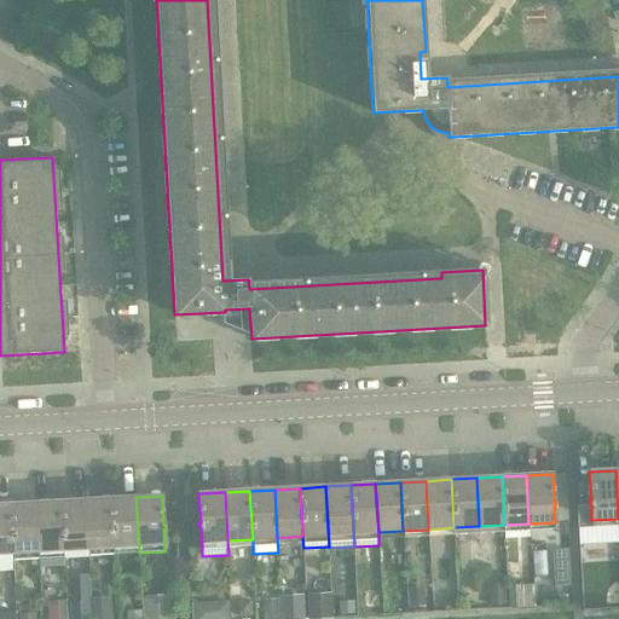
[(136,497),(111,498),(114,547),(139,545),(136,497)]
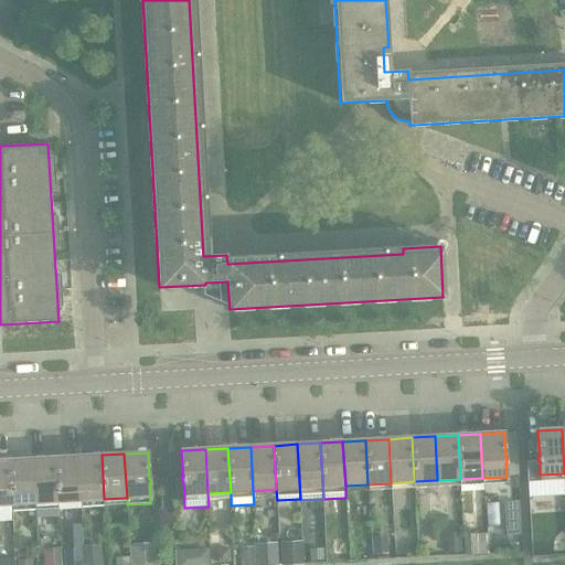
[(78,457),(81,501),(81,508),(104,505),(104,499),(102,455),(78,457)]
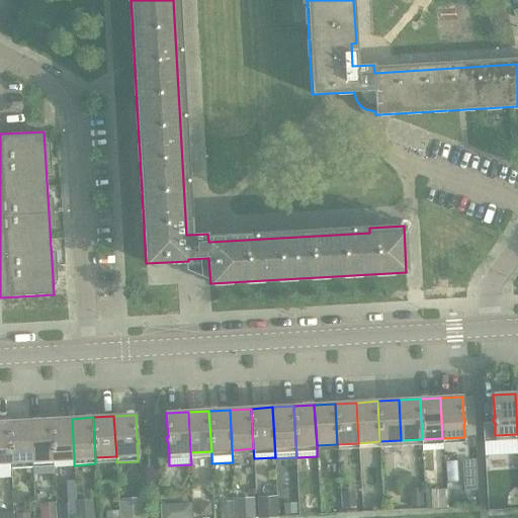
[(72,419),(51,420),(53,460),(74,459),(72,419)]
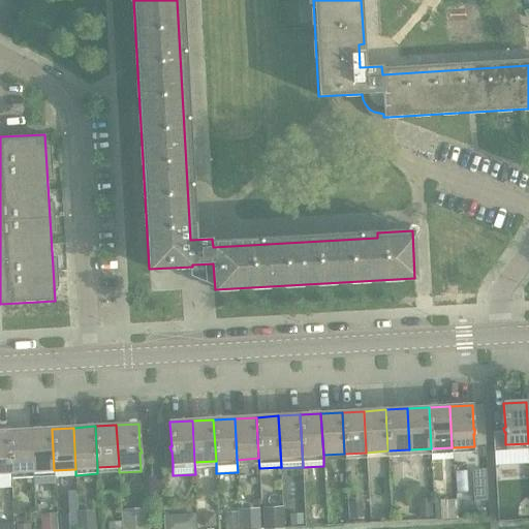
[(52,429),(30,430),(32,471),(54,470),(52,429)]
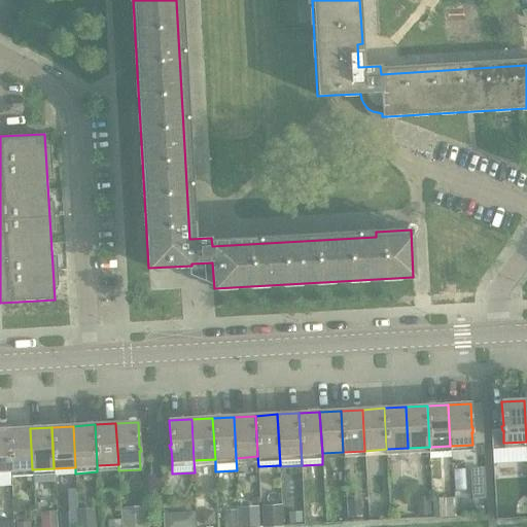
[(30,428),(8,429),(11,470),(32,469),(30,428)]
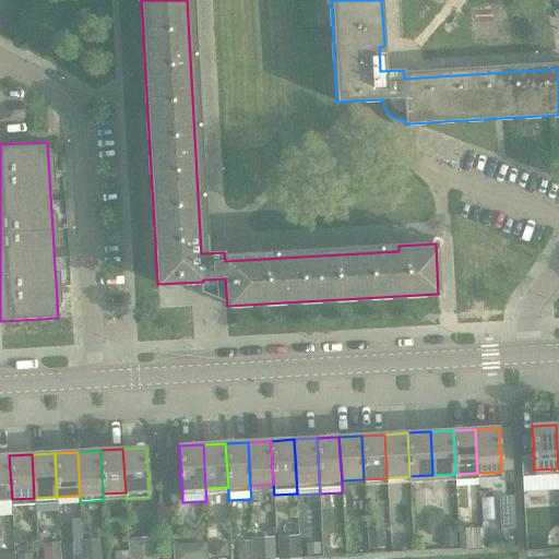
[(0,455),(0,506),(12,506),(12,499),(9,455),(0,455)]
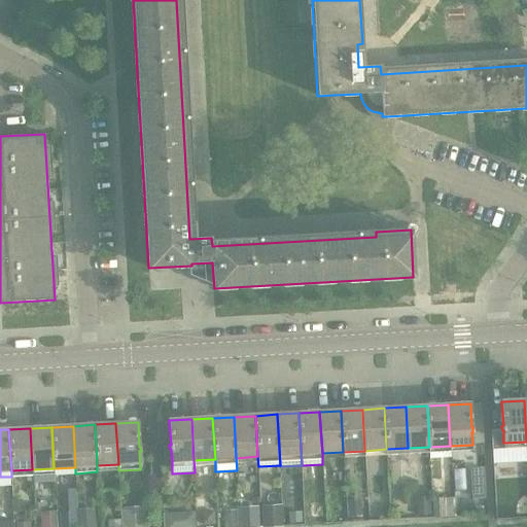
[(486,484),(472,485),(473,498),(487,497),(486,484)]
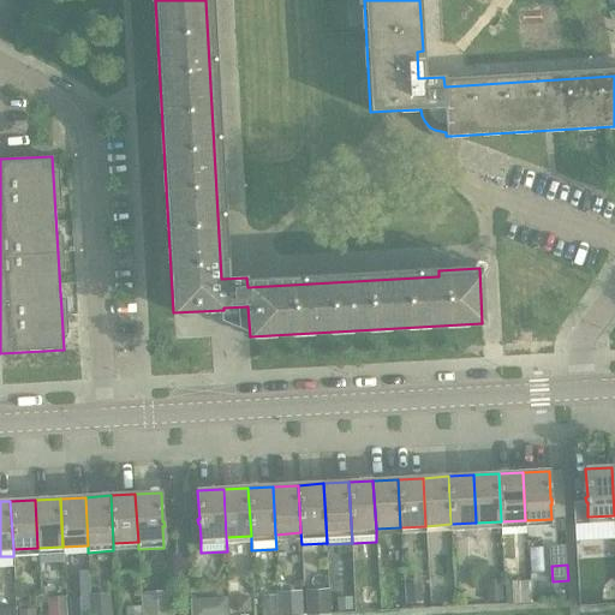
[(614,580),(604,581),(605,598),(614,597),(614,580)]
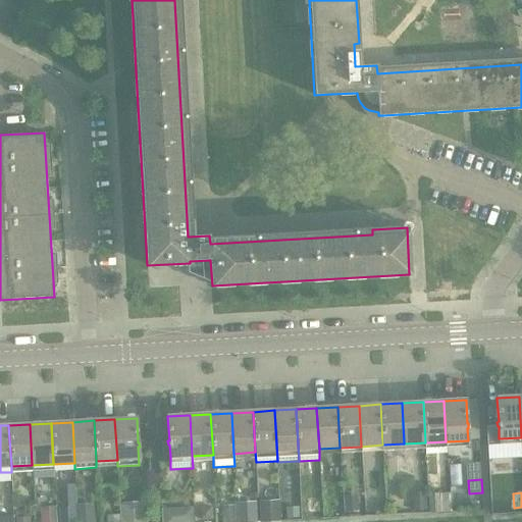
[(429,513),(440,513),(439,493),(428,494),(429,513)]
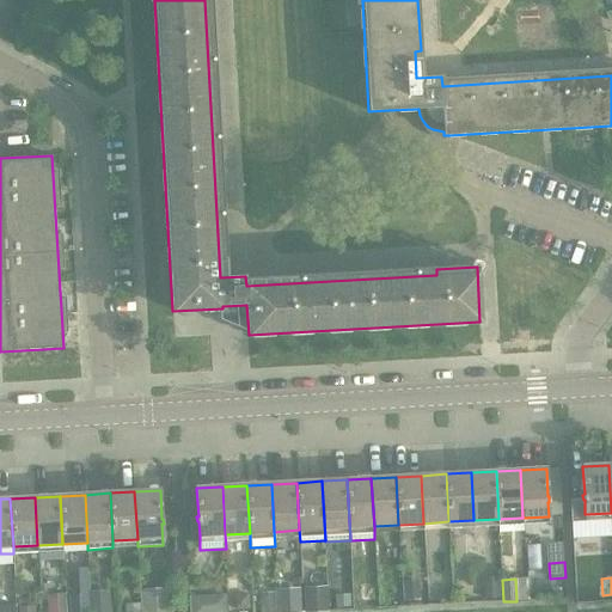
[(501,582),(485,583),(485,598),(502,598),(501,582)]
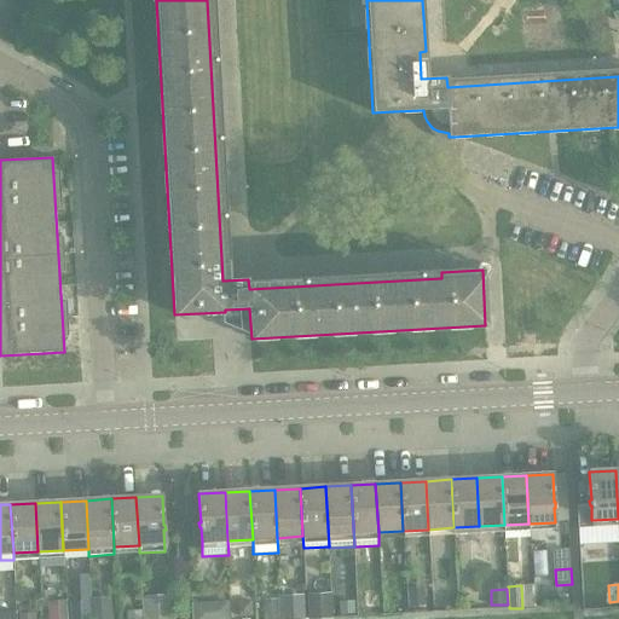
[(426,591),(409,593),(410,606),(426,606),(426,591)]
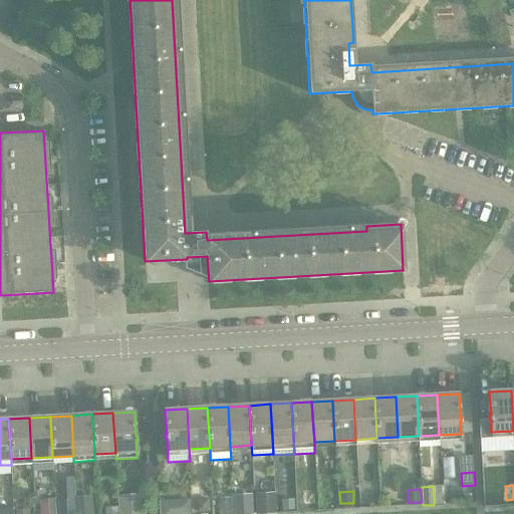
[(276,497),(257,498),(258,513),(277,512),(276,497)]
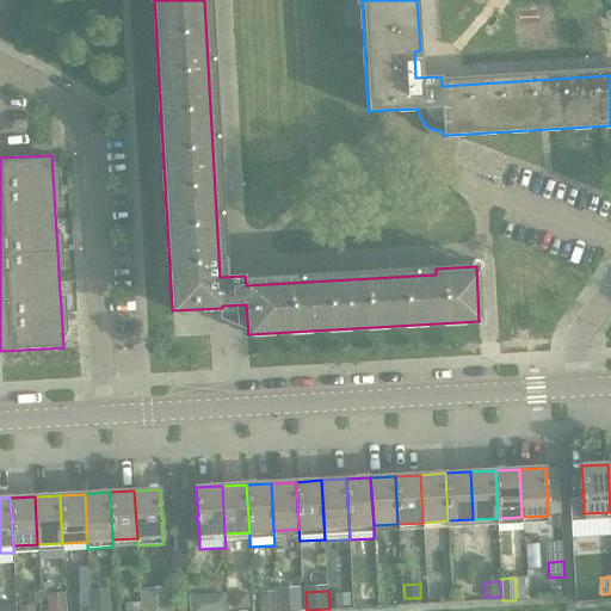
[(67,610),(66,592),(47,593),(48,610),(67,610)]
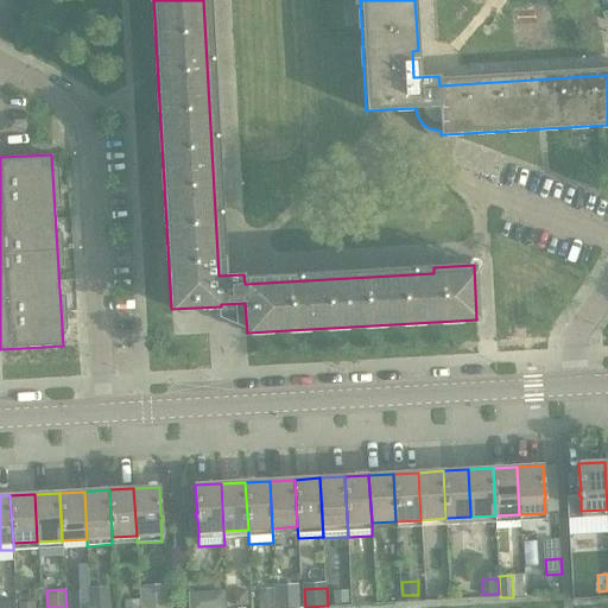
[(74,589),(69,589),(69,607),(89,607),(89,589),(74,589)]
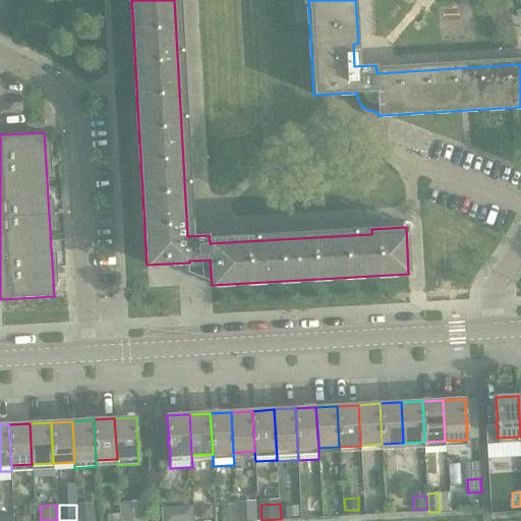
[(143,520),(143,505),(122,506),(122,520),(143,520)]
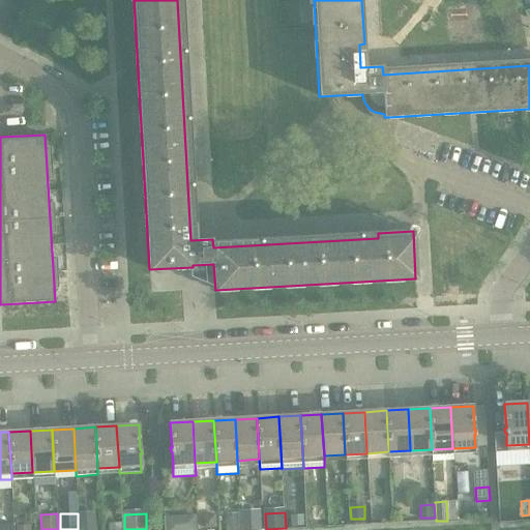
[(261,513),(241,514),(241,529),(249,529),(261,529),(261,513)]
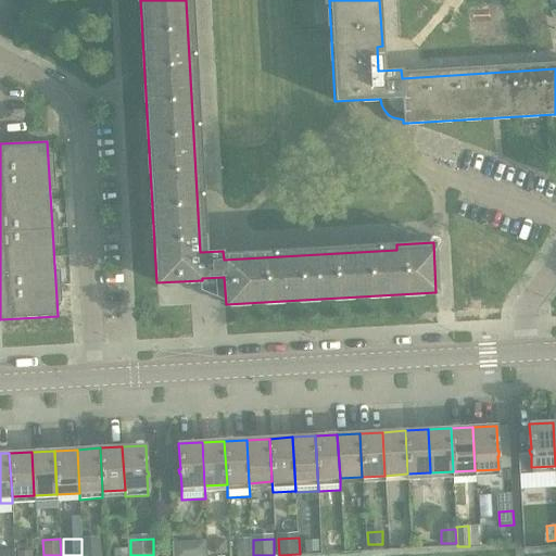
[(101,555),(101,542),(81,543),(83,555),(101,555)]
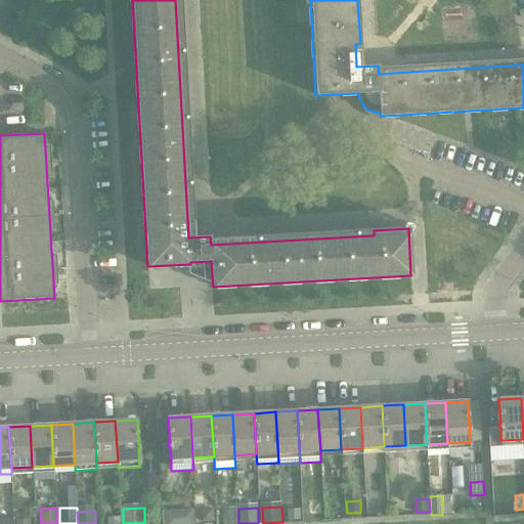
[(236,523),(236,512),(224,512),(224,523),(236,523)]
